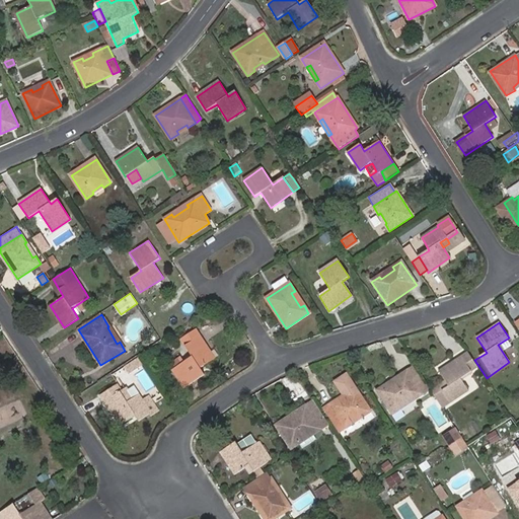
[(198,329),(181,340),(186,346),(201,336),(198,329)]
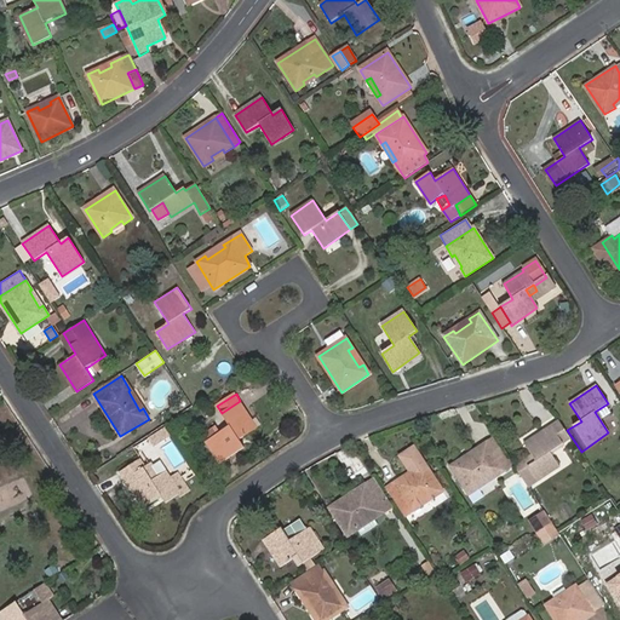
[(240,401),(222,413),(225,419),(229,426),(208,440),(207,441),(220,463),(244,448),(240,440),(257,429),(240,401)]
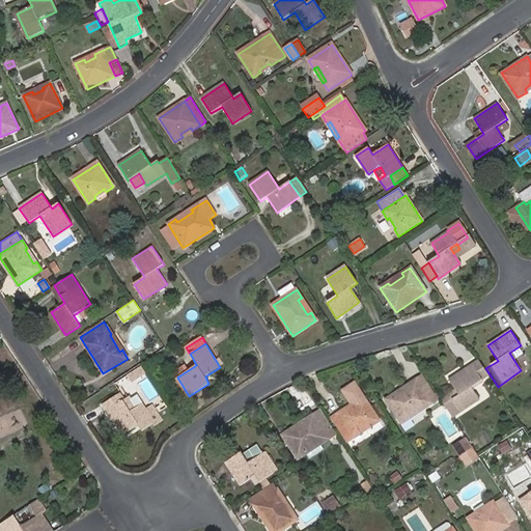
[(174,371),(178,376),(196,365),(193,359),(174,371)]
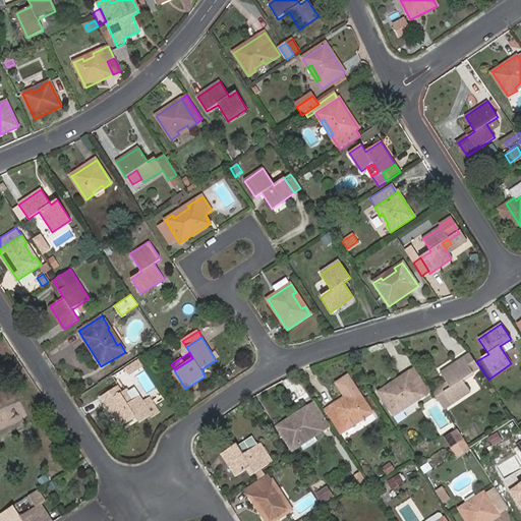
[(479,368),(469,353),(462,358),(472,373),(479,368)]
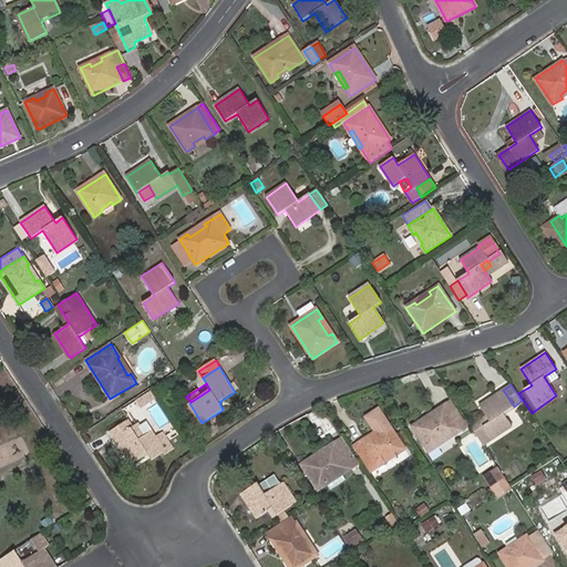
[(136,400),(141,409),(156,398),(152,390),(136,400)]
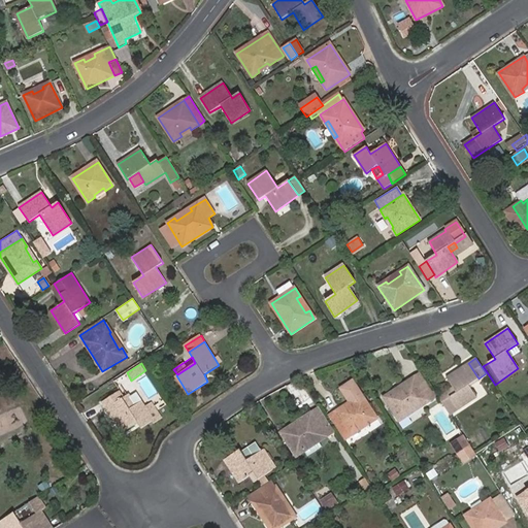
[(476,398),(468,386),(479,378),(468,363),(446,377),(453,389),(456,393),(441,403),(450,416),(476,398)]
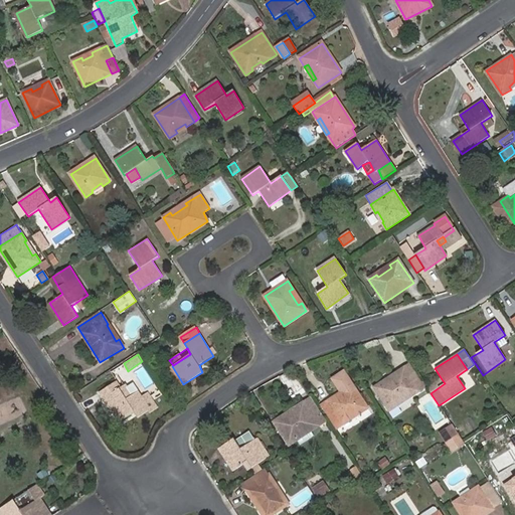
[(420,391),(426,387),(411,363),(404,367),(420,391)]
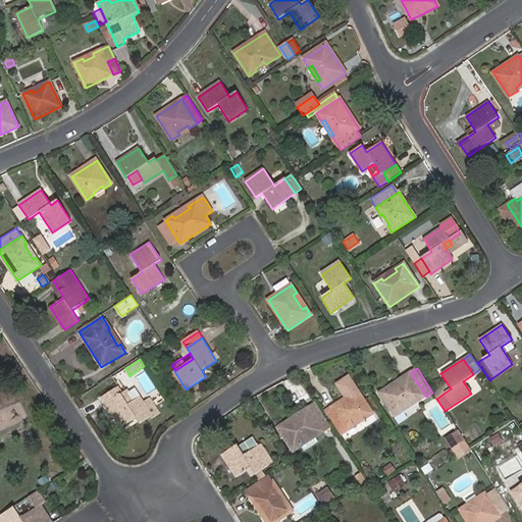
[(415,399),(417,403),(426,397),(410,372),(378,393),(395,417),(403,412),(401,409),(415,399)]
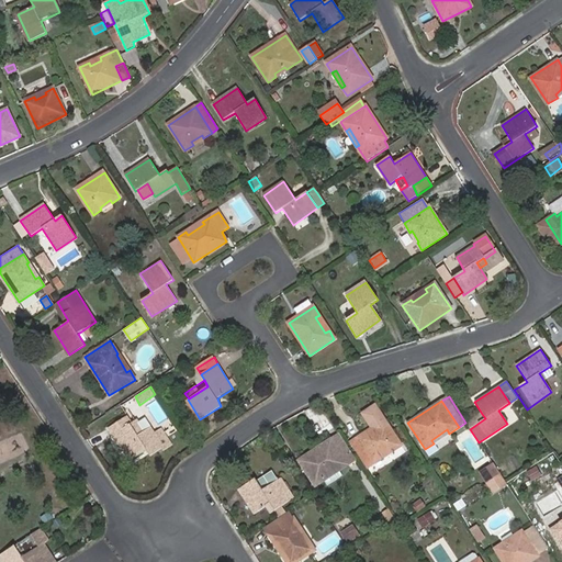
[(393,451),(402,446),(374,406),(362,414),(372,428),(357,438),(364,450),(356,456),(366,470),(383,458),(381,454),(391,448),(393,451)]
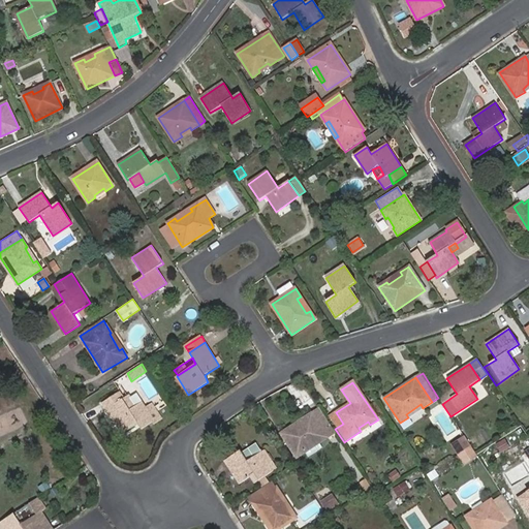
[(138,403),(145,400),(138,389),(132,392),(138,403)]
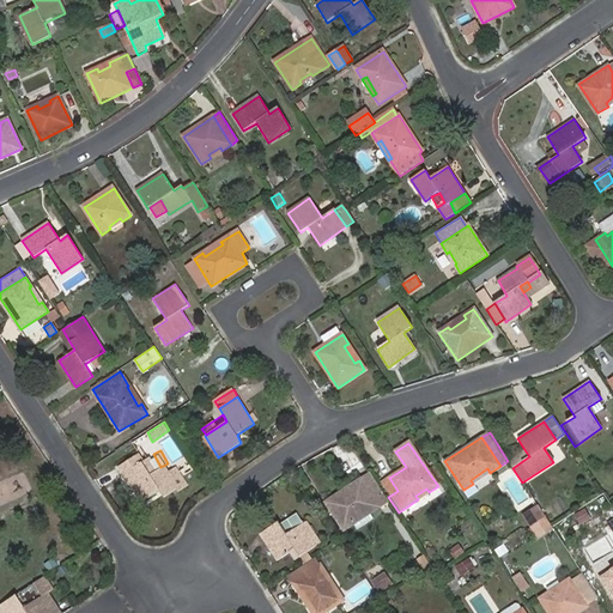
[(510,463),(513,468),(529,456),(526,451),(510,463)]
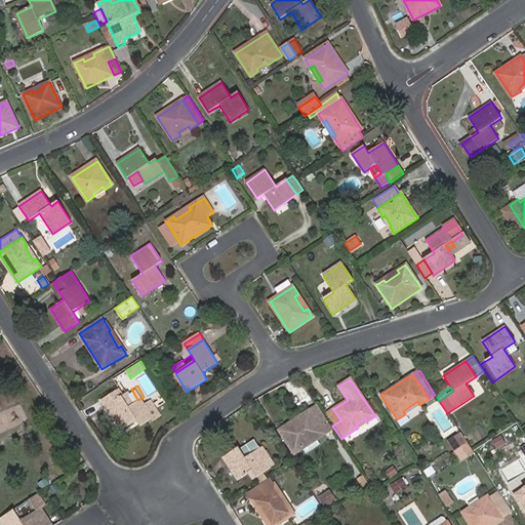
[(103,399),(108,407),(123,398),(129,406),(135,402),(128,391),(123,395),(119,389),(103,399)]
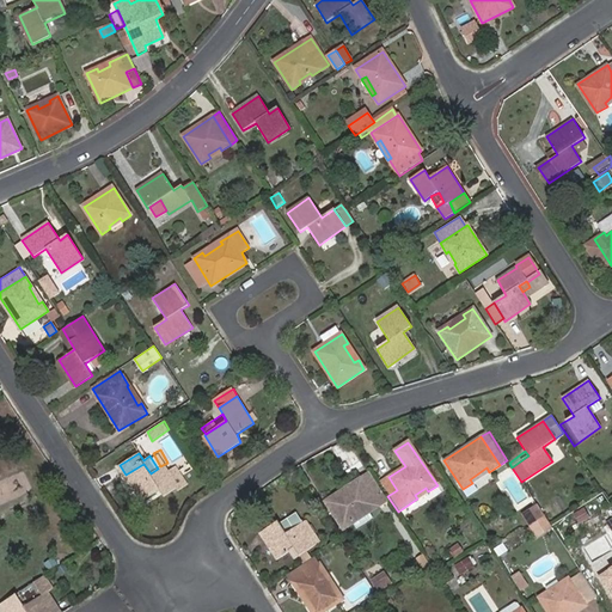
[(167,470),(165,465),(158,469),(151,473),(144,464),(126,475),(141,500),(159,488),(164,495),(178,487),(179,489),(187,484),(175,466),(167,470)]
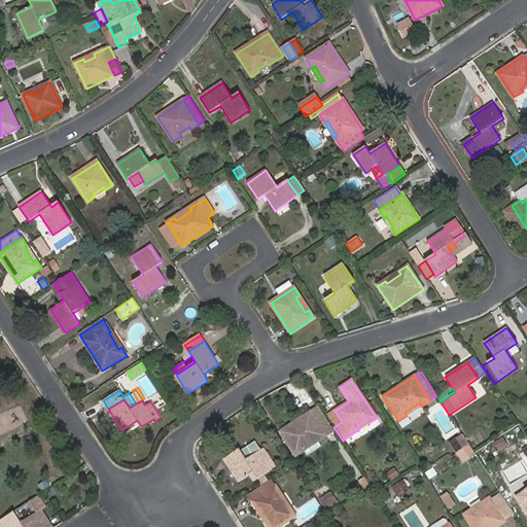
[(324,418),(317,408),(311,413),(317,423),(324,418)]
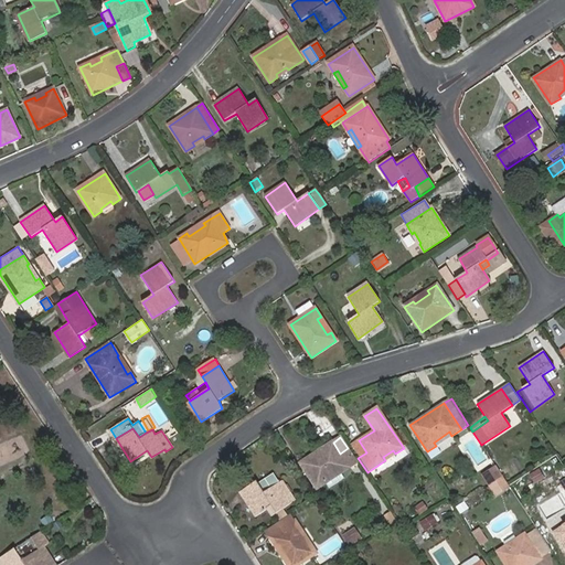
[(359,440),(350,446),(358,458),(366,452),(359,440)]
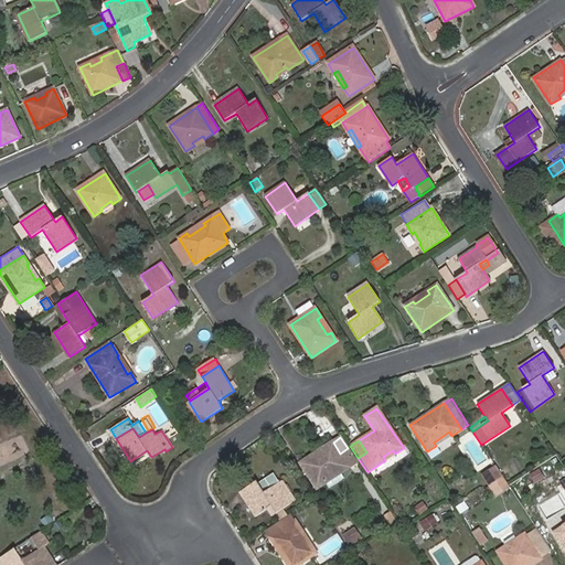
[(300,464),(317,489),(326,483),(323,479),(339,470),(341,473),(356,462),(348,448),(340,454),(333,443),(300,464)]
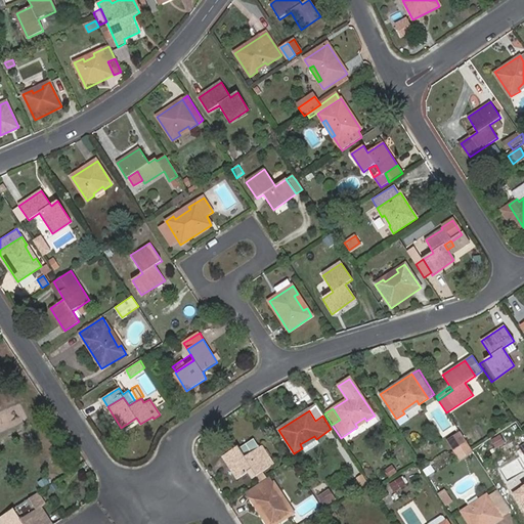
[(401,426),(409,421),(404,413),(396,419),(401,426)]
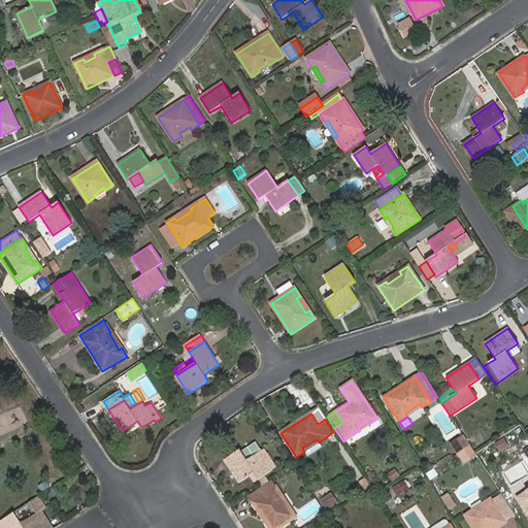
[(459,452),(469,446),(465,437),(455,444),(459,452)]
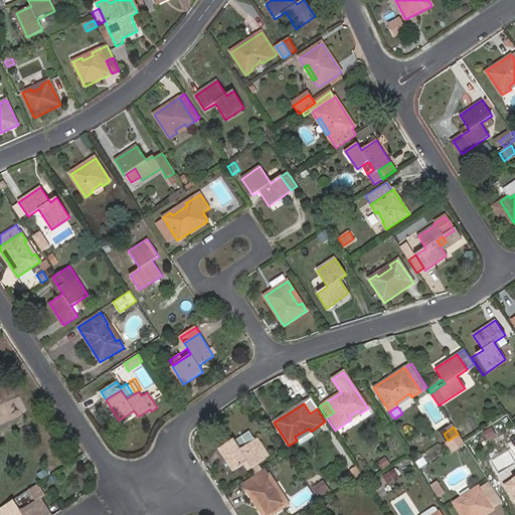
[(297,441),(301,446),(314,438),(311,432),(309,428),(295,437),(297,441)]
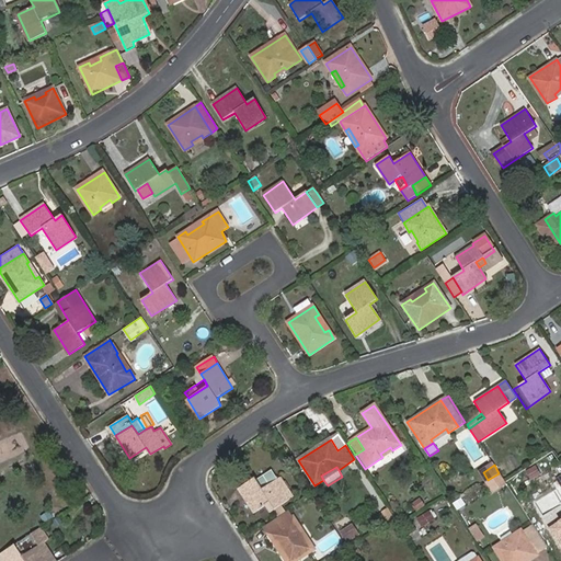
[(274,510),(294,496),(281,478),(277,480),(264,473),(254,480),(253,479),(238,490),(253,513),(270,503),(274,510)]
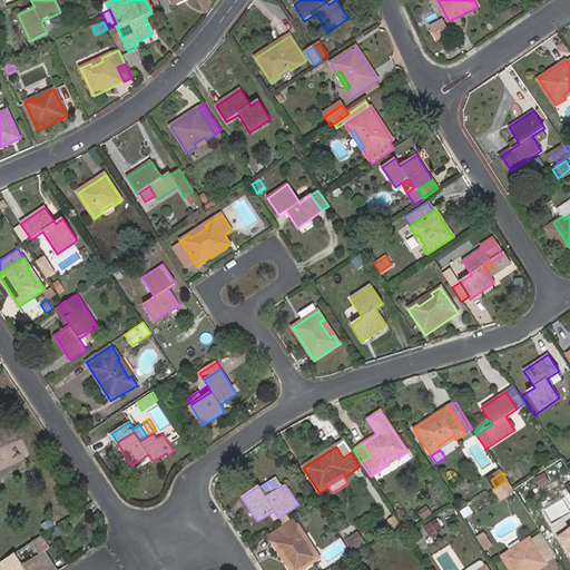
[(495,488),(502,497),(512,489),(507,481),(495,488)]
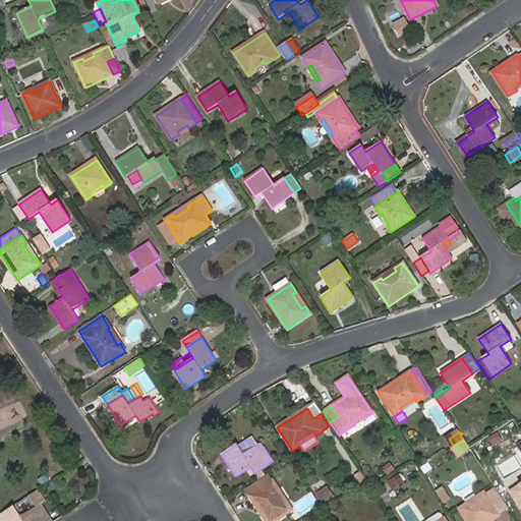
[(287,502),(284,504),(275,490),(278,488),(268,474),(244,489),(266,520),(277,520),(293,511),(287,502)]
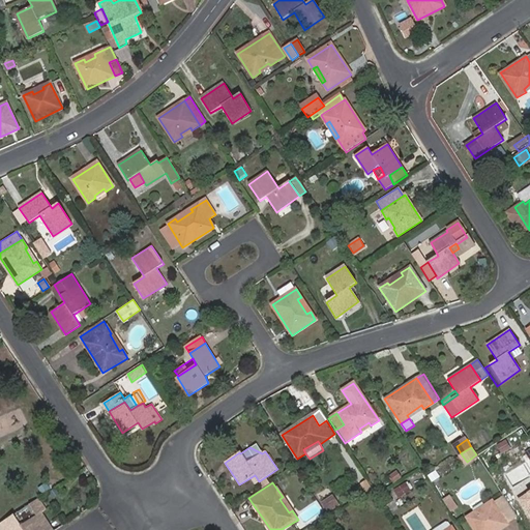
[(392,490),(398,498),(410,490),(405,482),(392,490)]
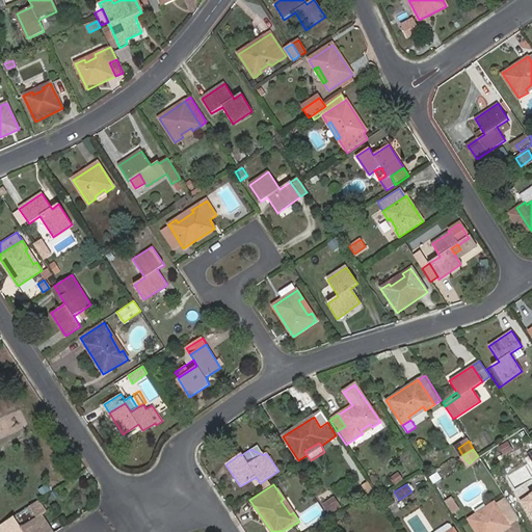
[(328,513),(340,505),(333,496),(321,504),(328,513)]
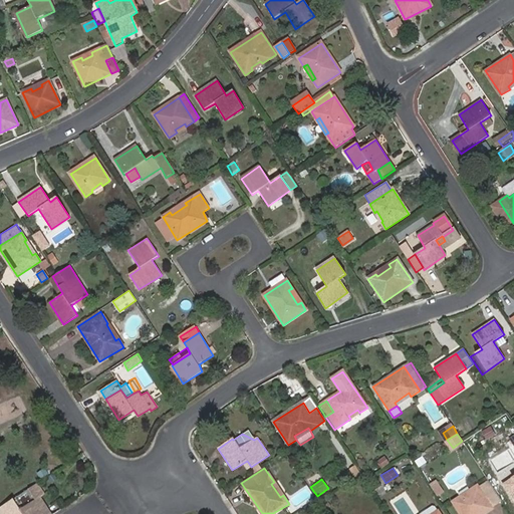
[(492,508),(501,502),(487,482),(479,487),(492,508)]
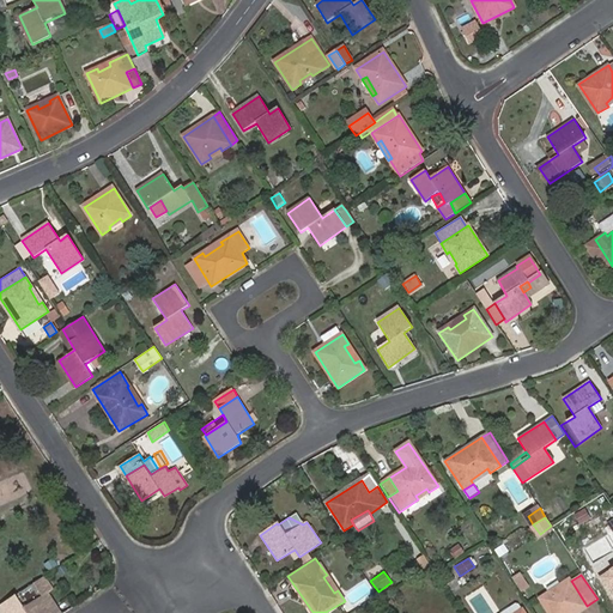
[(62,612),(49,592),(54,589),(47,576),(0,605),(0,611),(1,612),(62,612)]
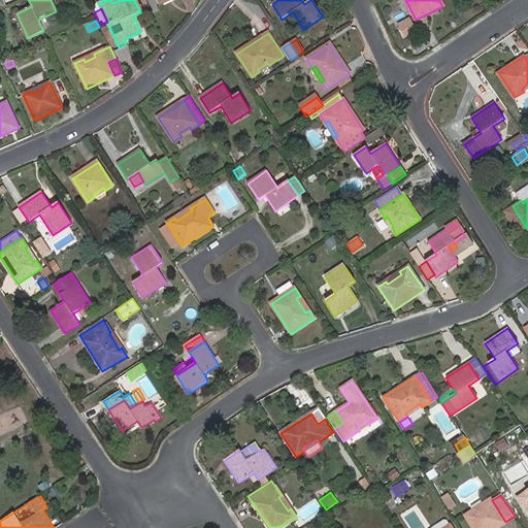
[(505,522),(492,500),(491,498),(483,504),(484,506),(473,513),(472,510),(464,516),(472,527),(498,527),(506,523),(505,522)]
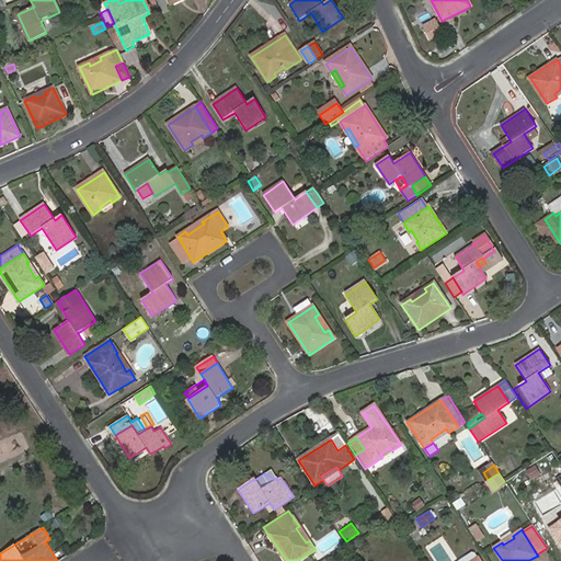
[(480,560),(474,552),(471,551),(457,560),(480,560)]
